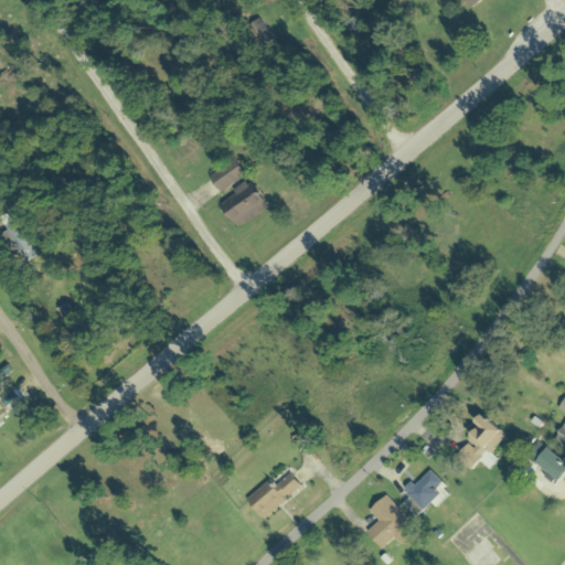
[(459,0),(467,11),(484,0),(459,0)]
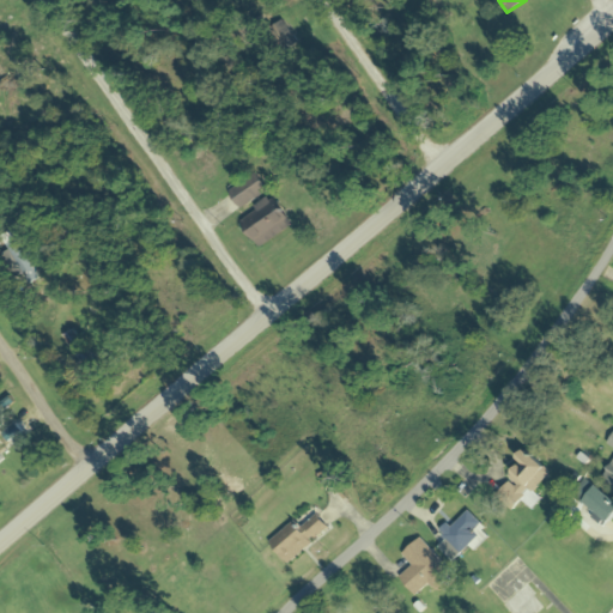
[(297,41),(279,20),(263,34),(281,54),(297,41)]
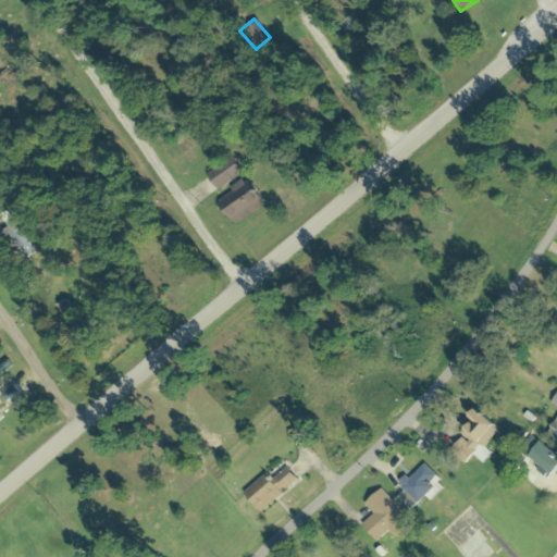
[(238,174),(224,159),(208,173),(222,189),(238,174)]
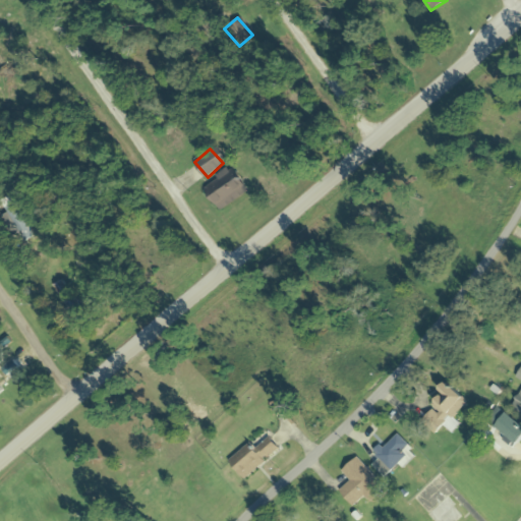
[(248,193),(236,172),(207,189),(219,211),(248,193)]
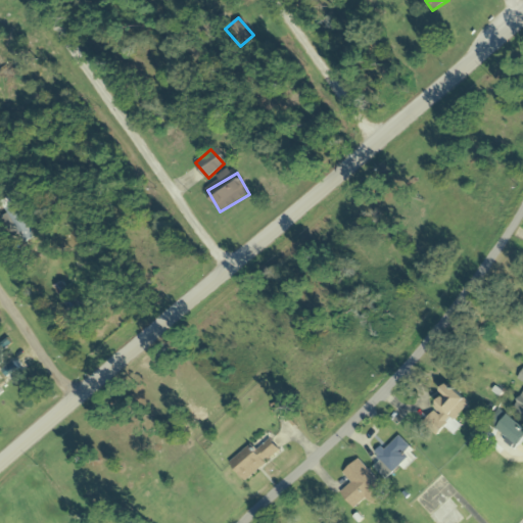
[(1,202),(26,242),(34,237),(9,197),(1,202)]
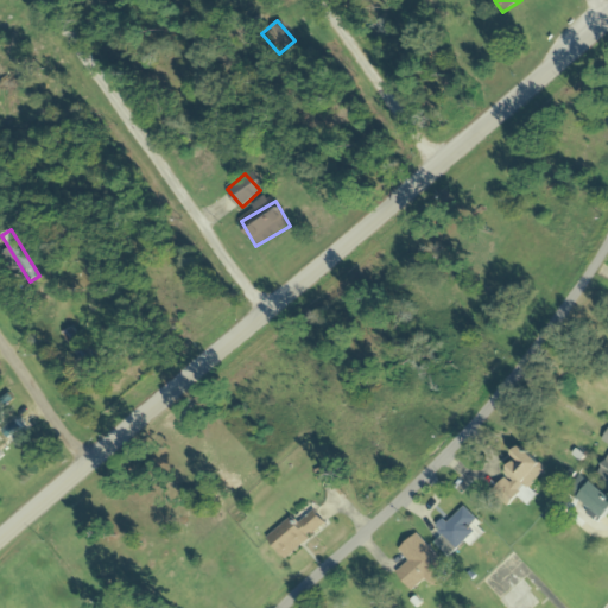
[(495,485),(525,508),(537,494),(530,488),(546,467),(523,449),(495,485)]
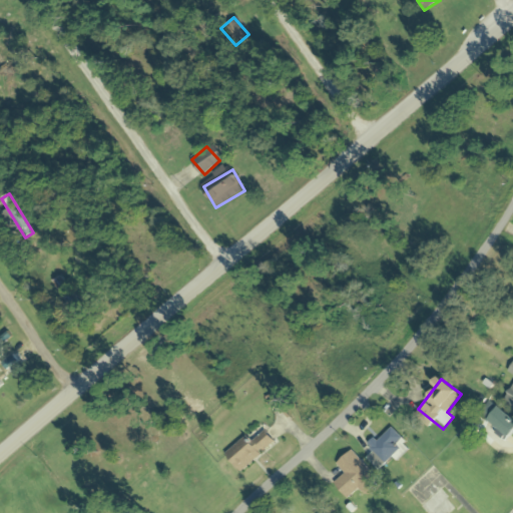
[(408,444),(390,426),(370,447),(374,451),(367,458),(381,472),(408,444)]
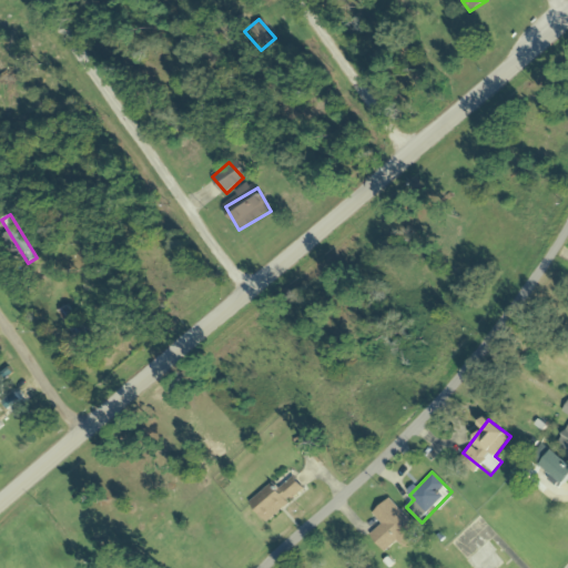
[(270,524),(304,488),(293,477),(279,490),(271,483),(250,504),(270,524)]
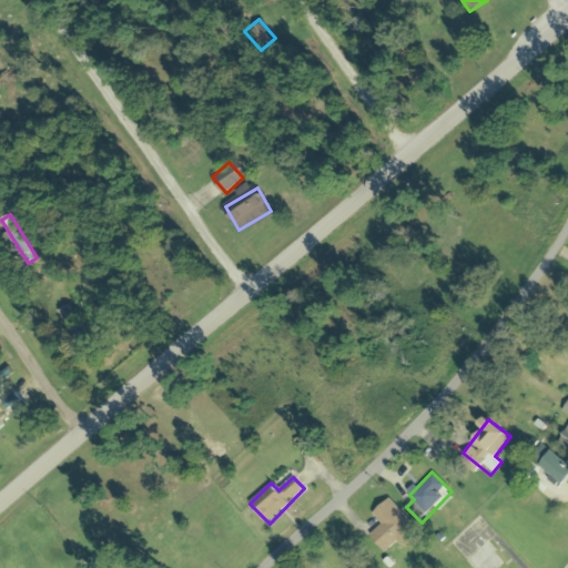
[(382,525),(369,535),(385,553),(398,540),(406,549),(422,536),(389,499),(373,514),(382,525)]
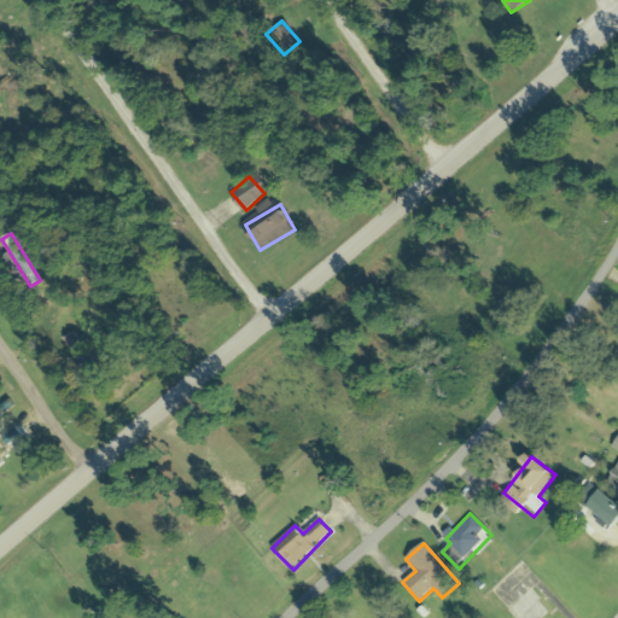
[(516,617),(543,617),(551,612),(530,589),(508,610),(516,617)]
